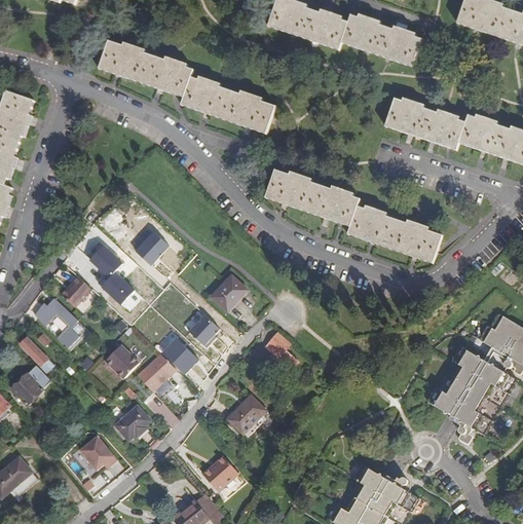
[(339,43),(346,23),(326,16),(290,4),(274,0),(266,28),(337,50),(339,43)]
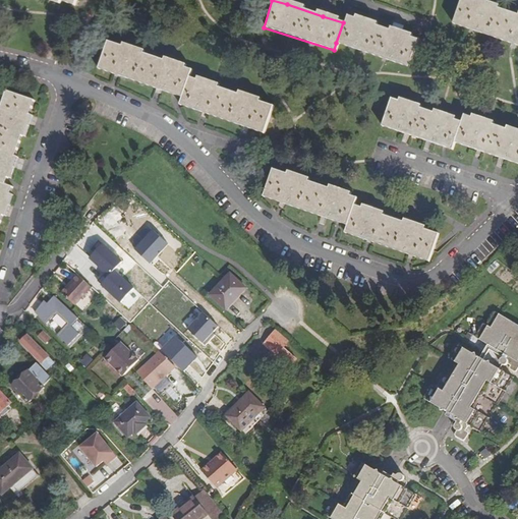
[(517,12),(478,0),(461,0),(455,22),(517,43),(517,12)]
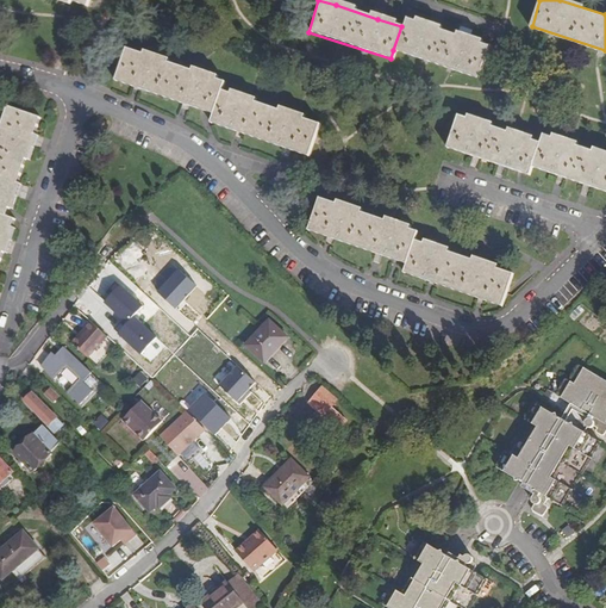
[(483,56),(487,44),(466,38),(424,25),(404,19),(401,26),(393,50),(476,78),(483,56)]
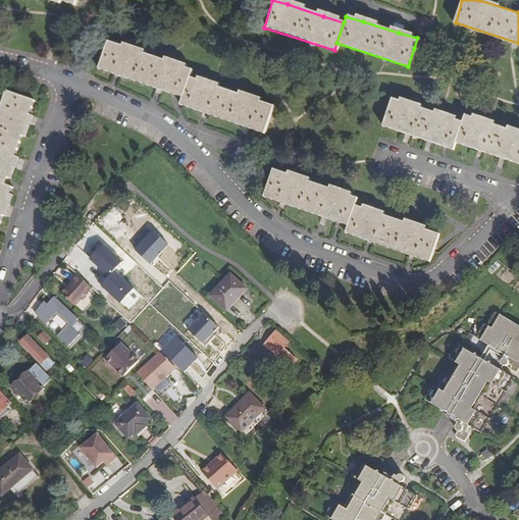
[(417,38),(414,48),(423,51),(426,41),(417,38)]
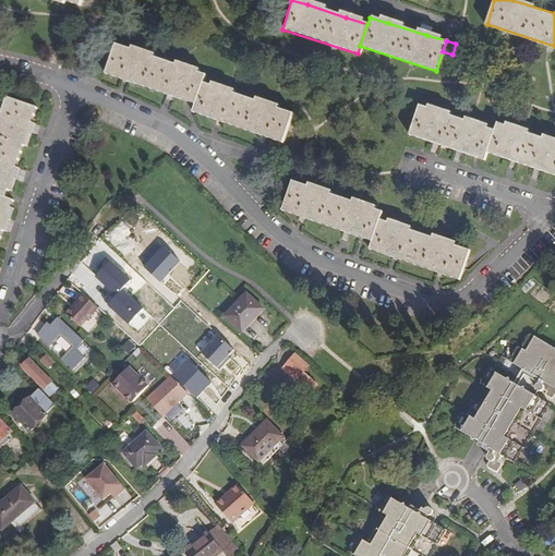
[(193,108),(201,86),(203,77),(112,49),(103,79),(122,85),(167,99),(193,108)]
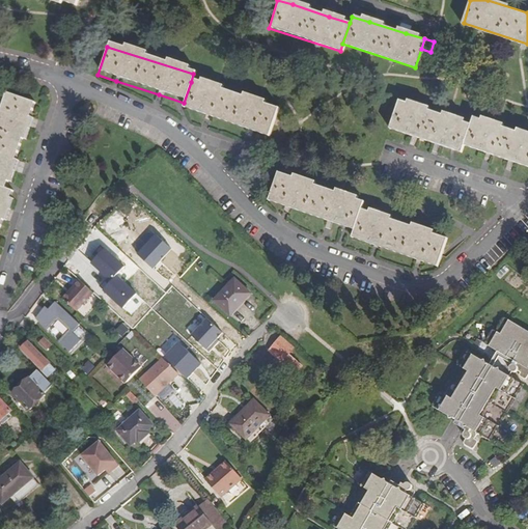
[(191,82),(184,103),(182,111),(203,118),(247,132),(268,139),(277,110),(191,82)]
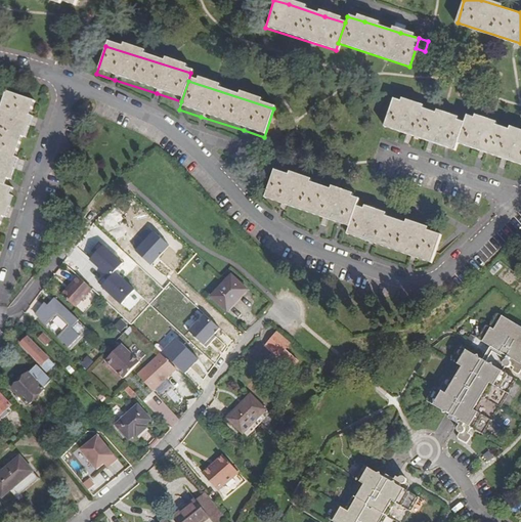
[(32,99),(4,90),(0,101),(0,216),(5,201),(10,186),(3,184),(10,164),(26,117),(32,99)]
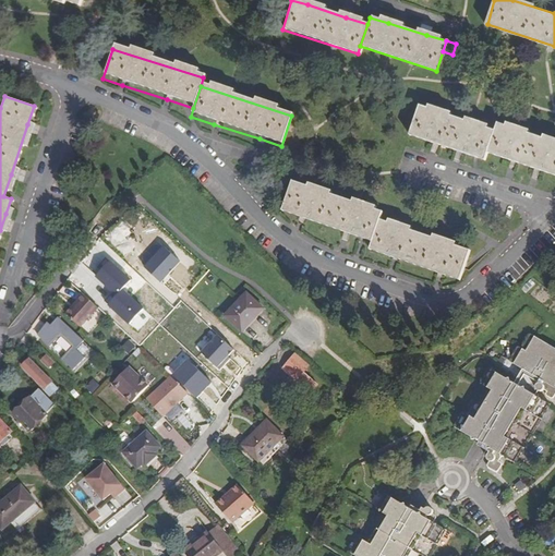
[(487,152),(495,129),(419,104),(409,134),(433,142),(457,150),(484,159),(487,152)]
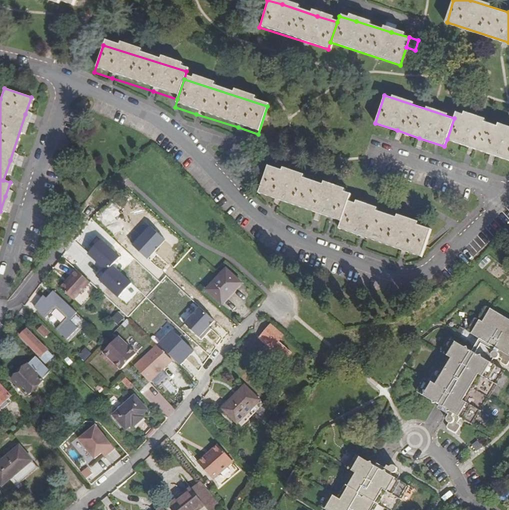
[(454,118),(447,139),(471,146),(492,153),(508,158),(508,128),(456,111),(454,118)]
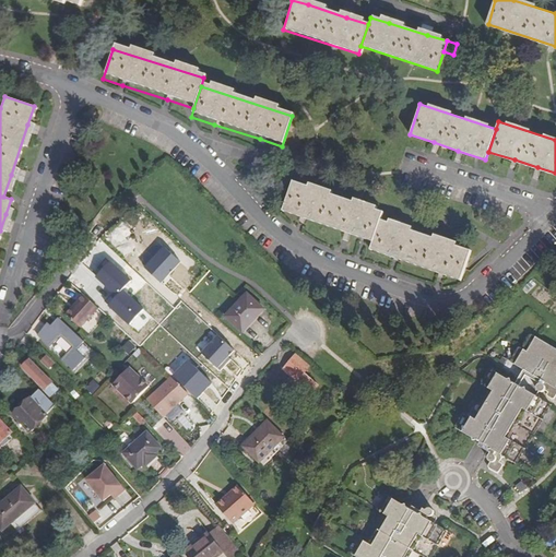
[(383,212),(293,184),(283,213),(299,218),(344,233),(375,243),(373,250),(393,257),(440,272),(463,280),(473,249),(381,220),(383,212)]
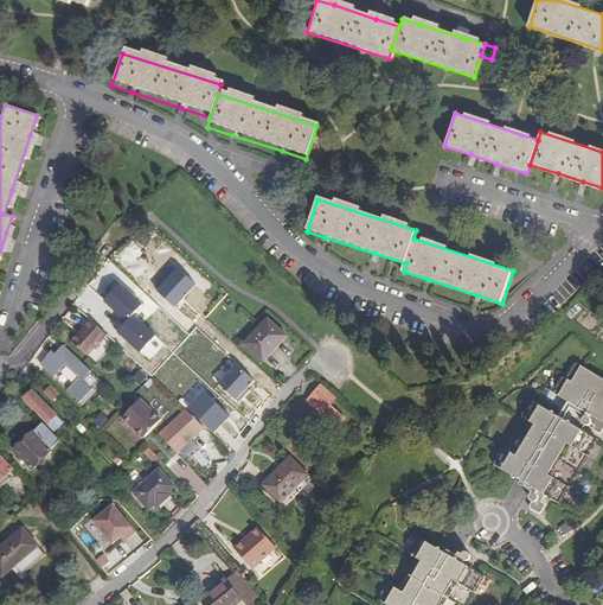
[(132,310),(135,313),(148,298),(134,286),(121,301),(132,310)]
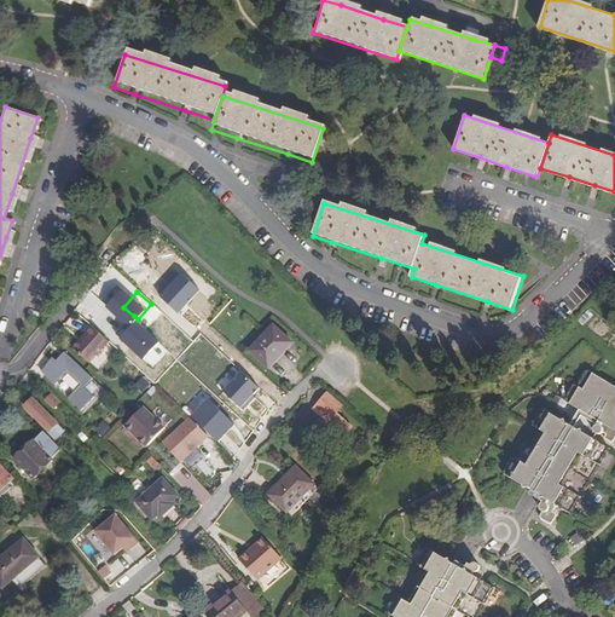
[(265,330),(280,345),(288,339),(271,323),(265,330)]
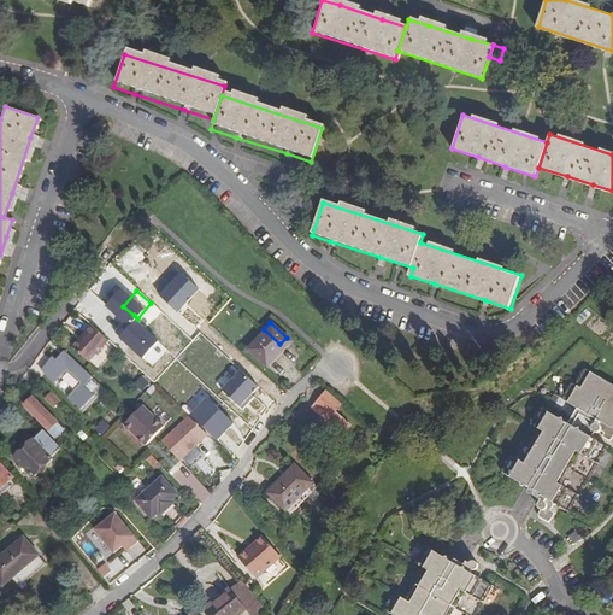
[(69,345),(84,361),(105,339),(88,323),(69,345)]
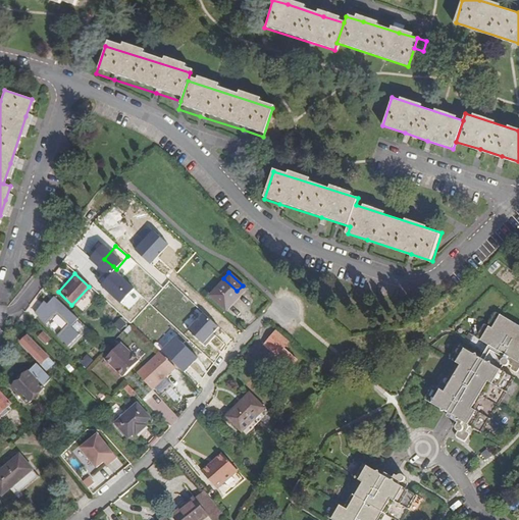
[(224,308),(238,294),(236,293),(237,291),(223,278),(209,294),(224,308)]
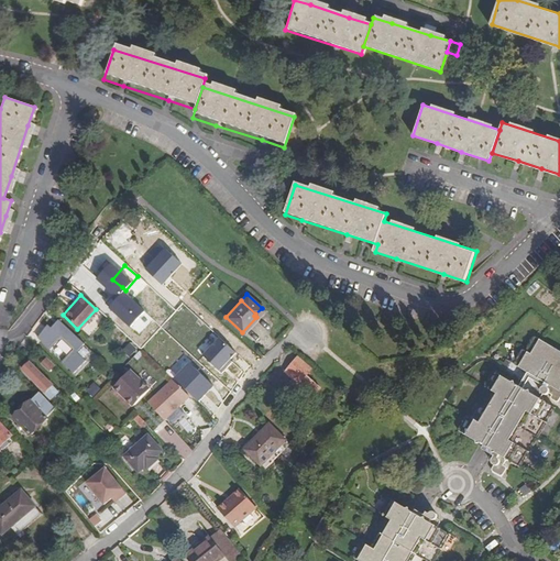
[(81,343),(55,318),(47,326),(44,322),(33,336),(45,347),(58,338),(70,349),(58,361),(72,373),(84,360),(74,351),(81,343)]
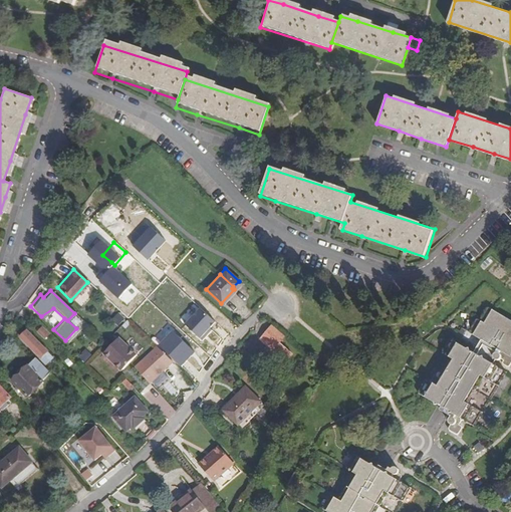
[(188,294),(175,307),(187,318),(184,322),(201,337),(217,320),(188,294)]
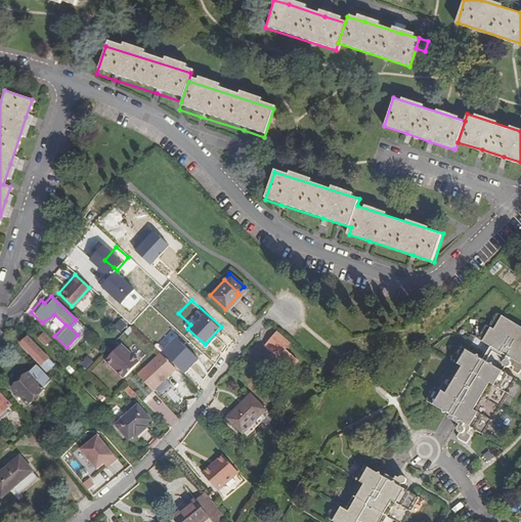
[(511,362),(510,364),(513,365),(513,368),(518,372),(520,371),(520,370),(520,324),(497,311),(489,324),(486,323),(478,338),(505,353),(510,356),(509,358),(511,359),(511,362)]
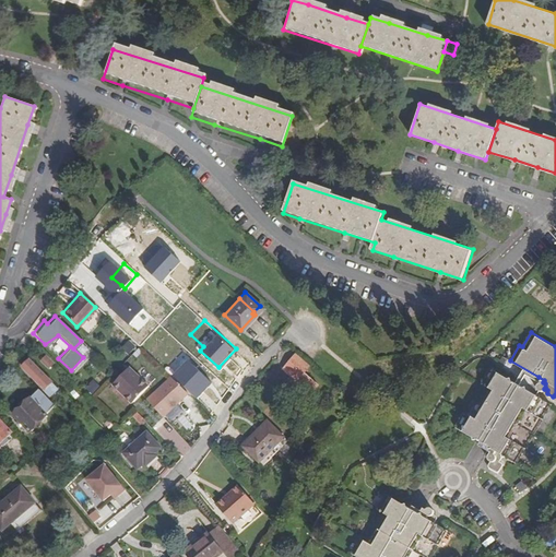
[(45,352),(38,358),(46,368),(54,362),(45,352)]
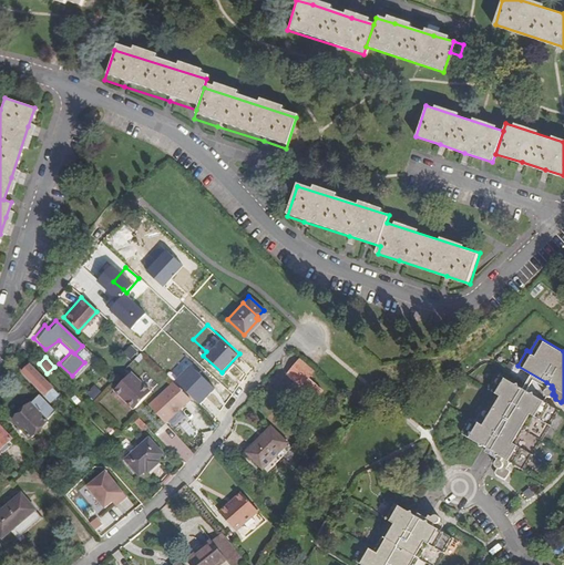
[(310,371),(298,359),(285,373),(303,390),(310,382),(305,377),(310,371)]
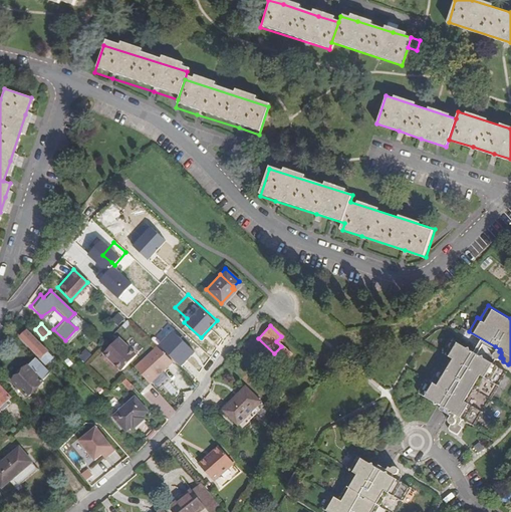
[(21,336),(35,350),(41,356),(39,358),(44,364),(52,357),(46,351),(45,352),(25,333),(21,336)]
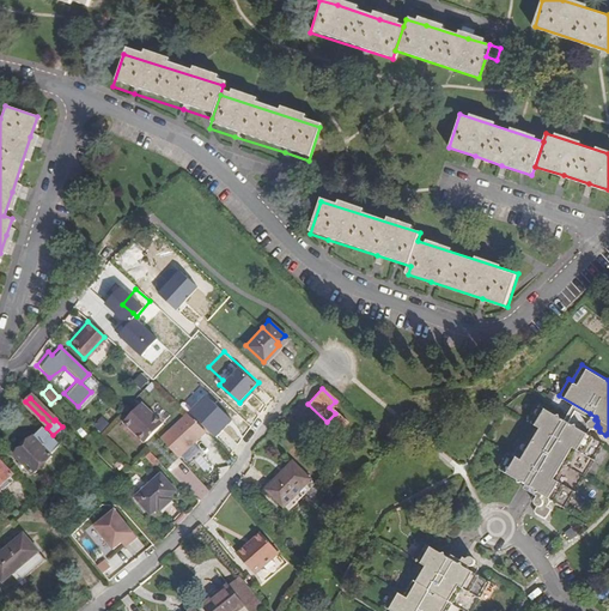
[(119,419),(126,427),(128,425),(132,430),(132,434),(138,440),(141,440),(159,423),(139,401),(119,419)]
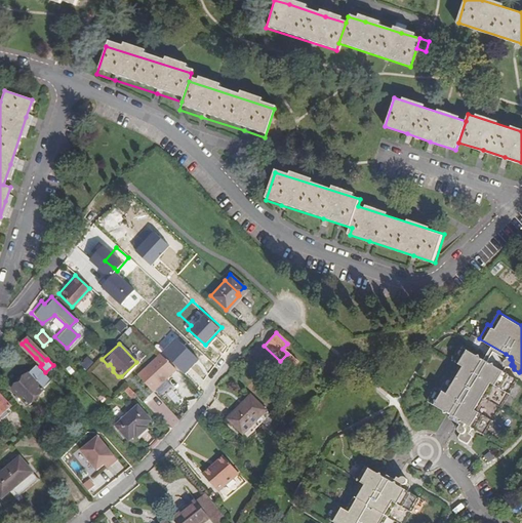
[(504,370),(497,366),(460,345),(452,359),(462,364),(445,392),(436,387),(428,400),(459,419),(465,423),(464,426),(465,429),(465,431),(460,432),(458,434),(457,436),(459,439),(465,442),(467,442),(469,441),(471,435),(471,434),(469,433),(472,427),(484,434),(517,378),(504,370)]
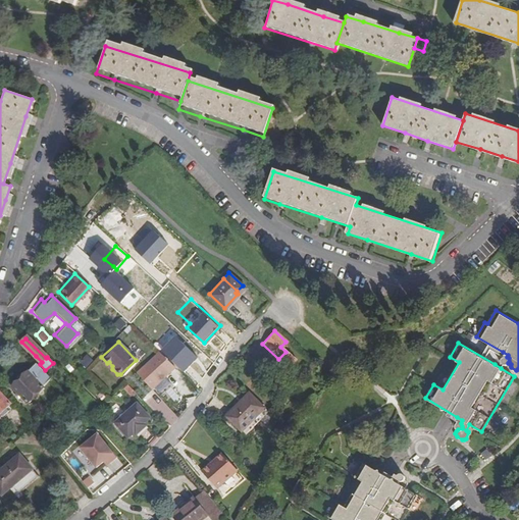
[(155,351),(134,372),(149,388),(172,367),(155,351)]
